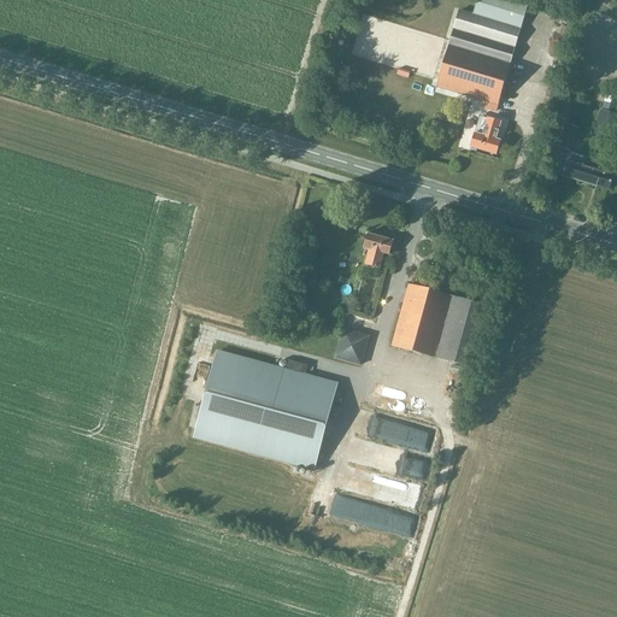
[(448,45),(450,45),(510,63),(527,5),(510,0),(476,0),(472,15),(459,11),(448,45)]
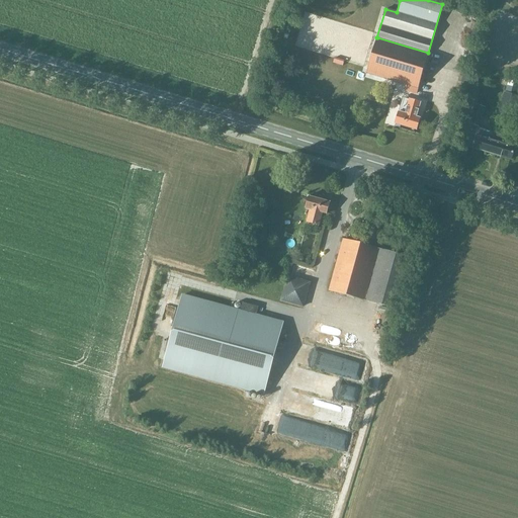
[(418,88),(428,53),(377,37),(366,73),(418,88)]
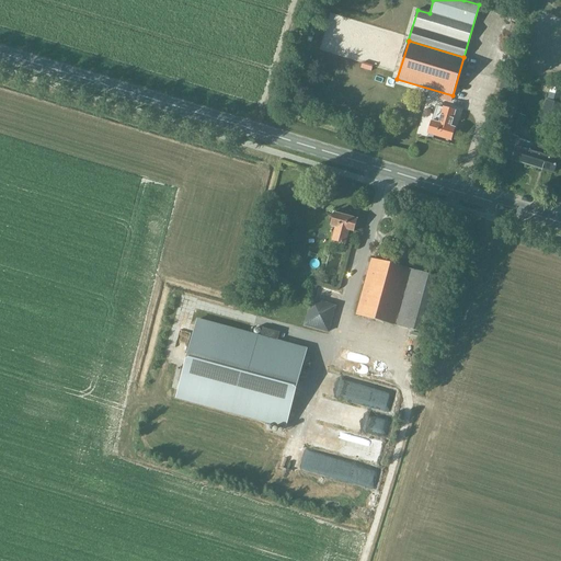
[(369,58),(370,48),(362,48),(361,58),(369,58)]
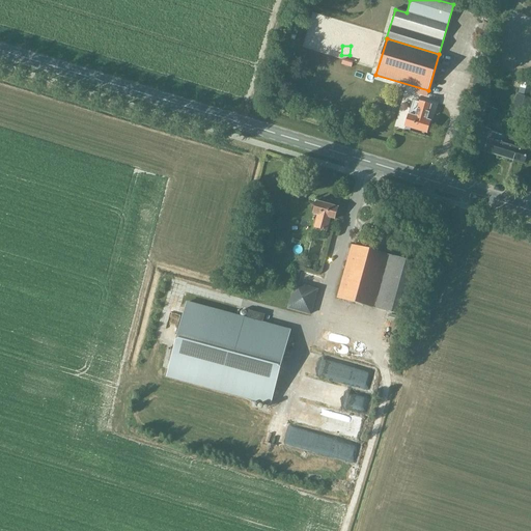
[(426,133),(430,121),(426,120),(430,105),(419,102),(415,116),(408,114),(404,127),(426,133)]
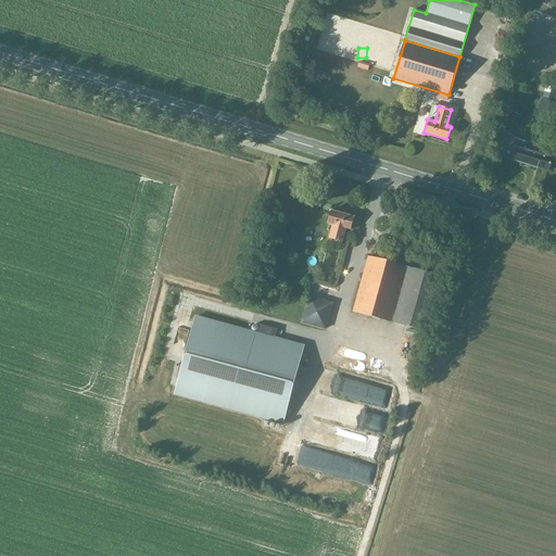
[(551,118),(538,114),(536,114),(533,126),(546,130),(551,118)]
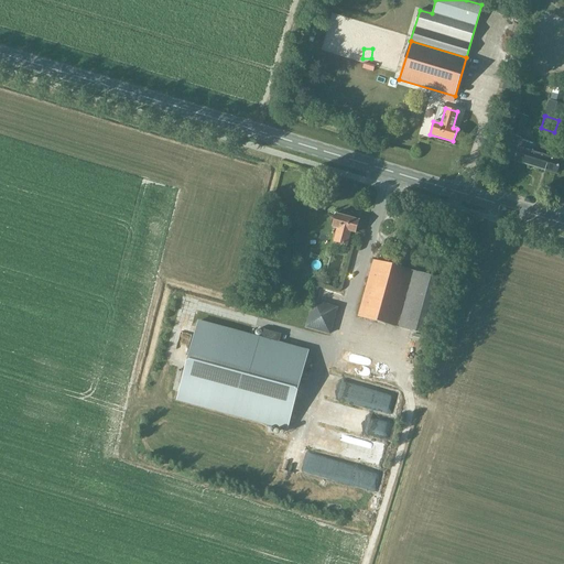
[(516,123),(511,137),(518,139),(522,126),(516,123)]
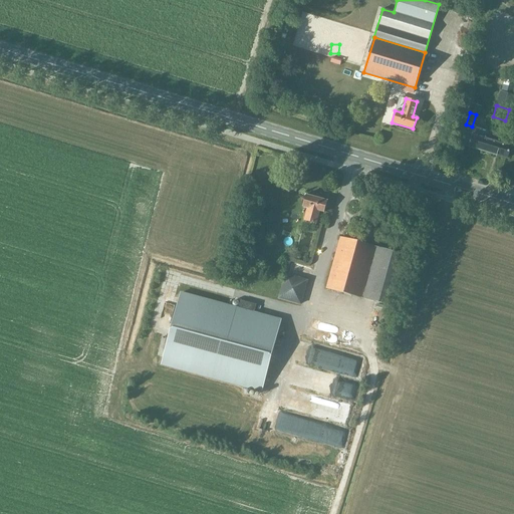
[(483,151),(489,131),(474,126),(472,134),(468,147),(483,151)]
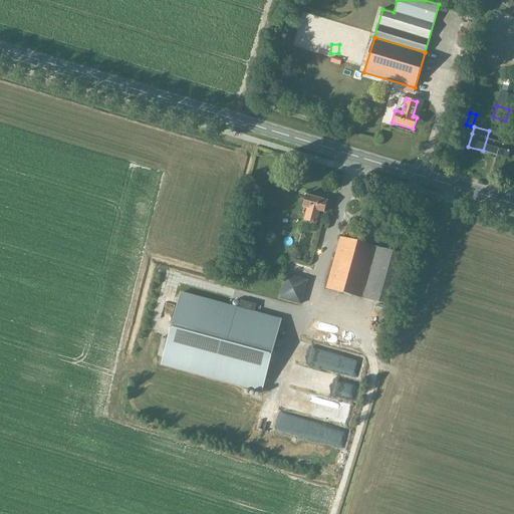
[(513,138),(513,139),(489,131),(483,151),(507,158),(511,146),(513,147),(513,138)]
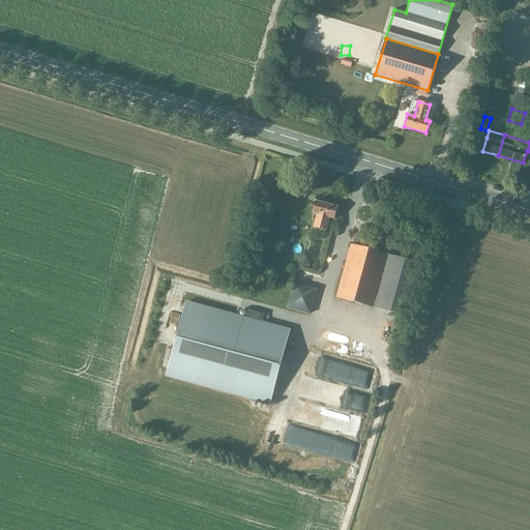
[(333,219),(337,207),(315,202),(312,213),(317,215),(313,228),(326,231),(329,218),(333,219)]
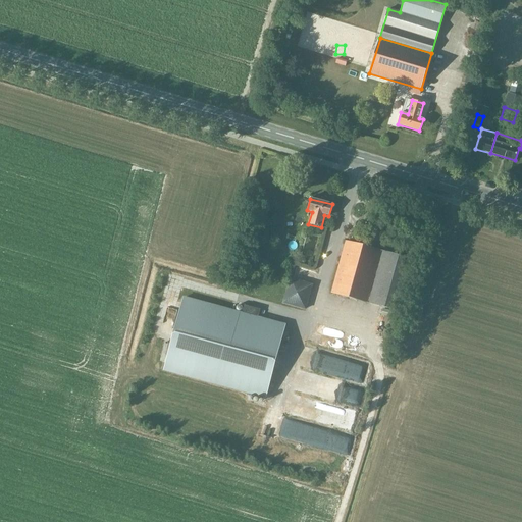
[(401,312),(415,260),(346,241),(331,293),(401,312)]
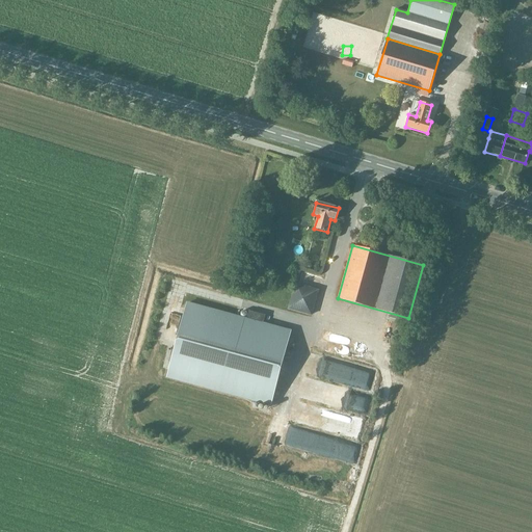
[(312,316),(319,290),(295,283),(287,309),(312,316)]
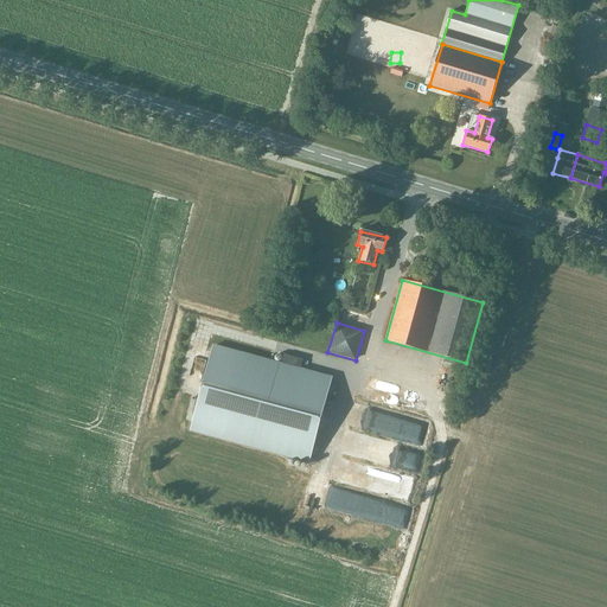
[(212,346),(190,429),(310,461),(332,379),(300,370),(302,359),(283,355),(281,365),(212,346)]
